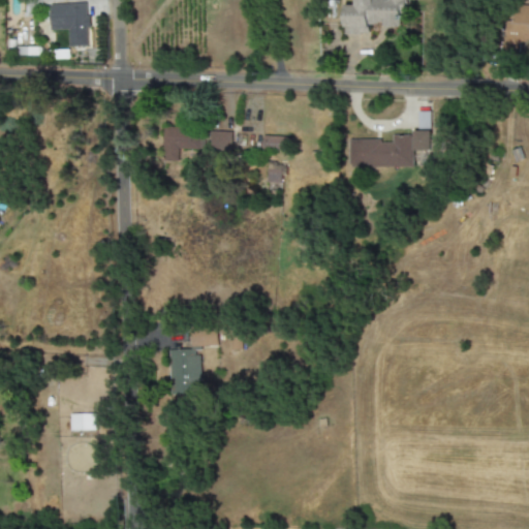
[(344,34),(369,35),(369,25),(382,25),(382,28),(401,29),(402,12),(406,12),(406,0),(354,0),(354,6),(345,5),(344,34)]
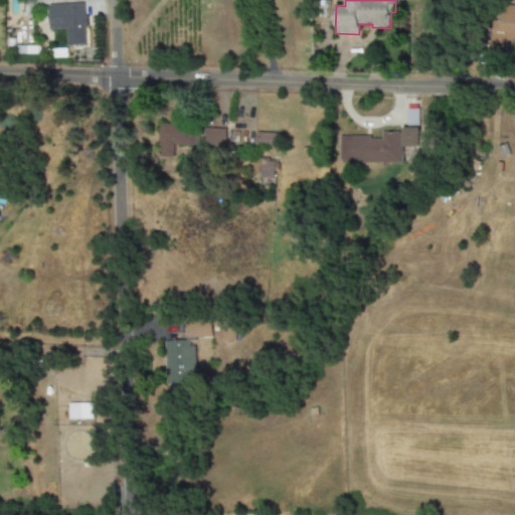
[(46,4),(47,29),(66,29),(66,45),(86,45),(84,4),(46,4)]
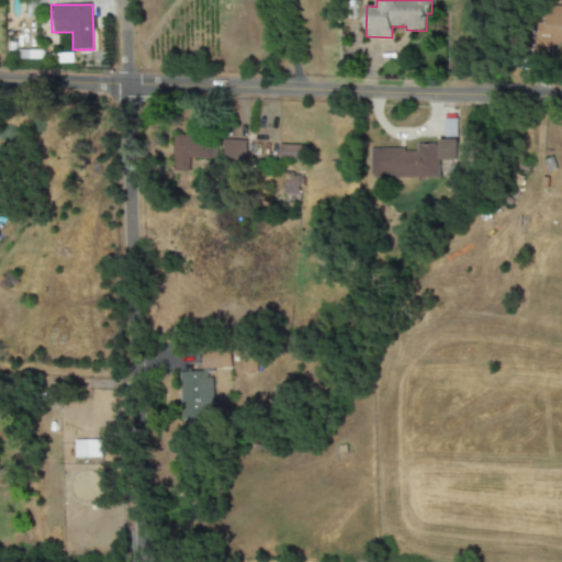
[(561,43),(561,7),(547,7),(546,26),(535,26),(534,57),(551,58),(552,43),(561,43)]
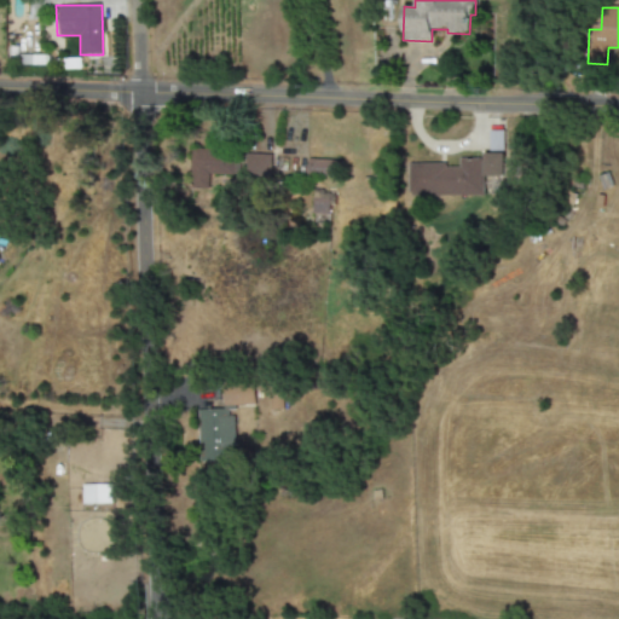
[(47,56),(19,56),(19,65),(47,65),(47,56)]
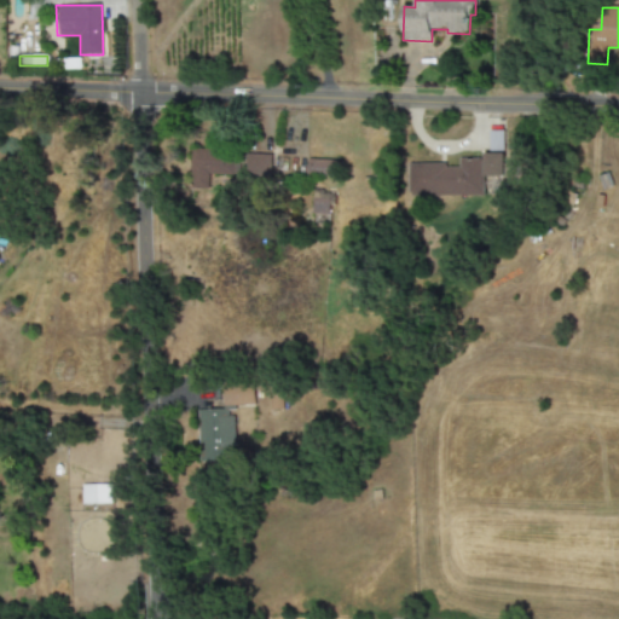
[(271,152),(192,150),(191,187),(209,189),(209,178),(271,180),(271,152)]
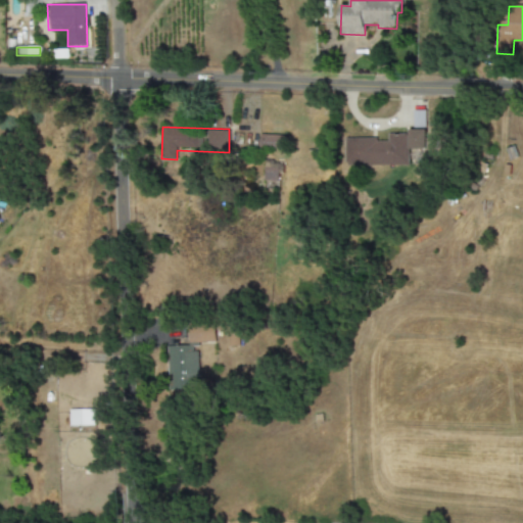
[(345,139),(345,165),(409,165),(409,149),(426,149),(426,130),(408,130),(408,134),(388,134),(388,139),(345,139)]
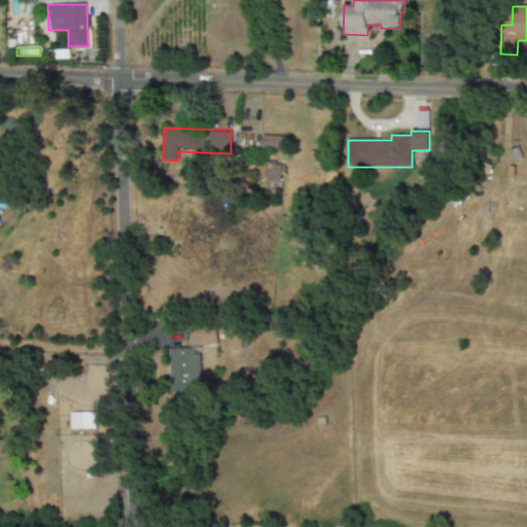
[(260,150),(288,151),(288,137),(261,136),(260,150)]
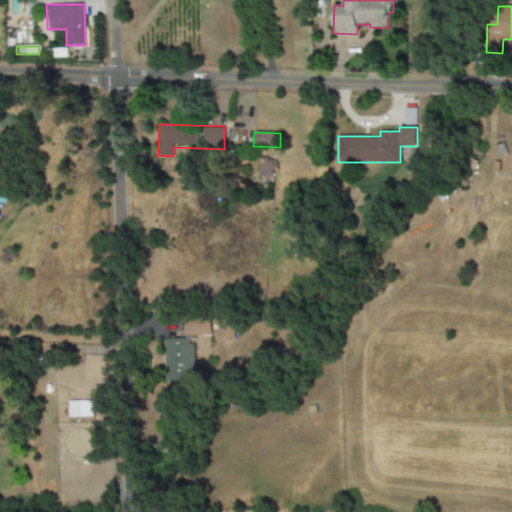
[(258,184),(272,185),(272,159),(259,159),(258,184)]
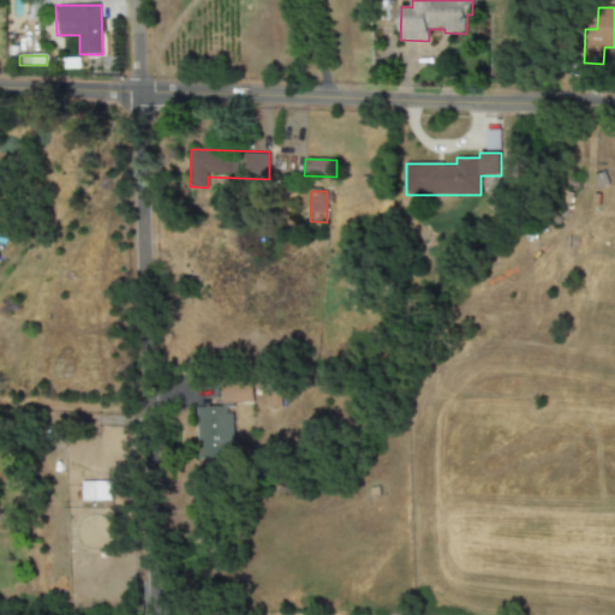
[(222,405),(254,404),(252,382),(221,384),(222,405)]
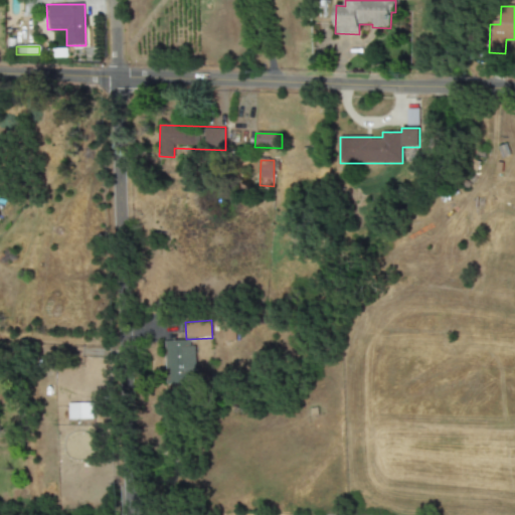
[(164,342),(165,384),(195,383),(194,342),(164,342)]
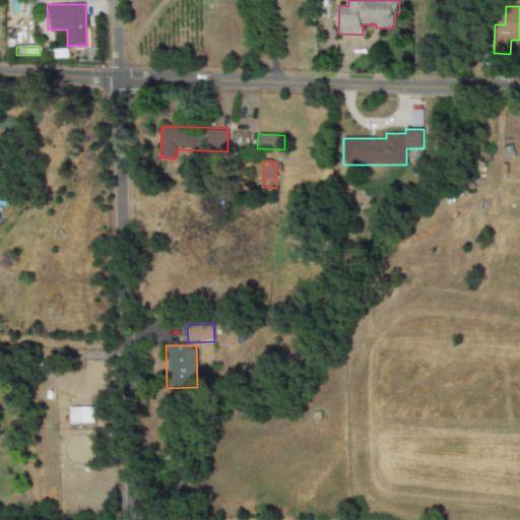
[(92,407),(68,407),(69,424),(92,424),(92,407)]
